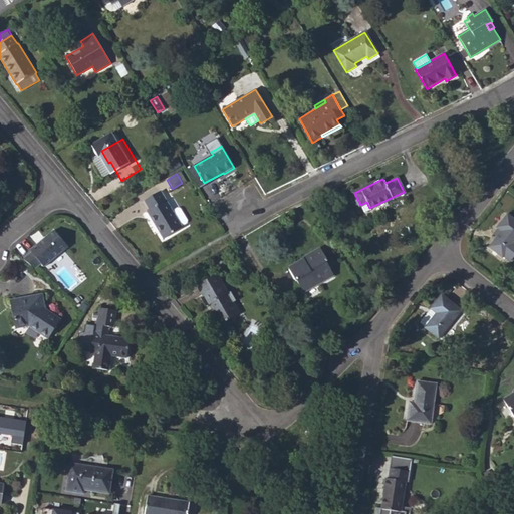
[(166,193),(157,198),(150,202),(155,211),(153,213),(169,240),(188,229),(188,228),(193,225),(193,222),(187,211),(184,210),(179,213),(166,193)]
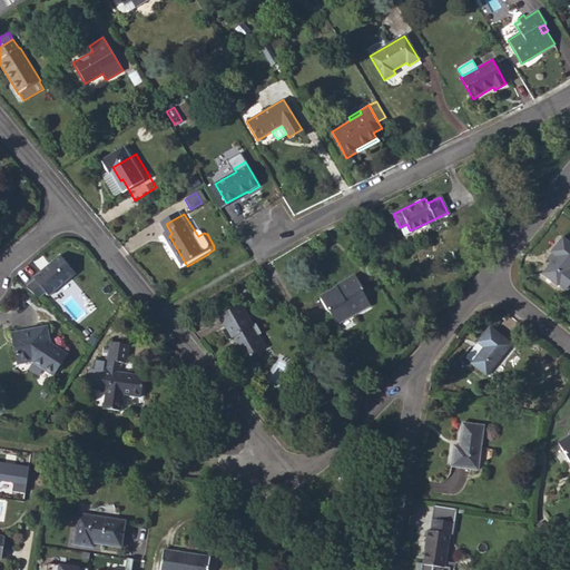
[(551,263),(542,274),(557,286),(558,285),(564,291),(569,283),(569,268),(569,269),(569,268),(569,242),(563,237),(551,252),(552,253),(557,256),(551,263)]
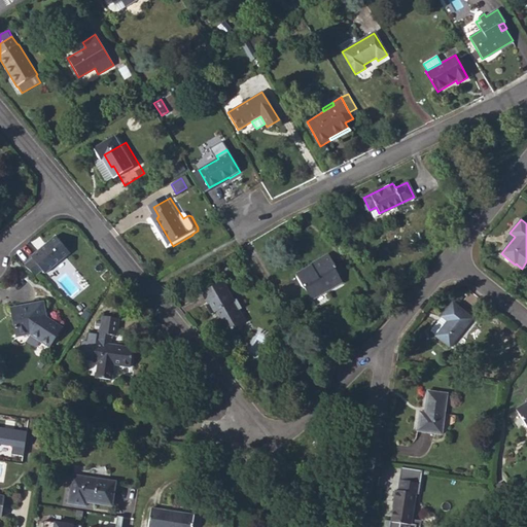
[(506,240),(510,243),(515,237),(511,234),(506,240)]
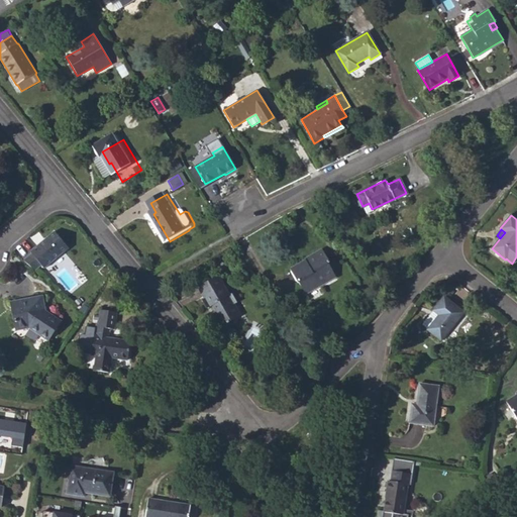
[(69,248),(55,232),(30,252),(31,254),(23,261),(35,271),(41,266),(44,269),(69,248)]
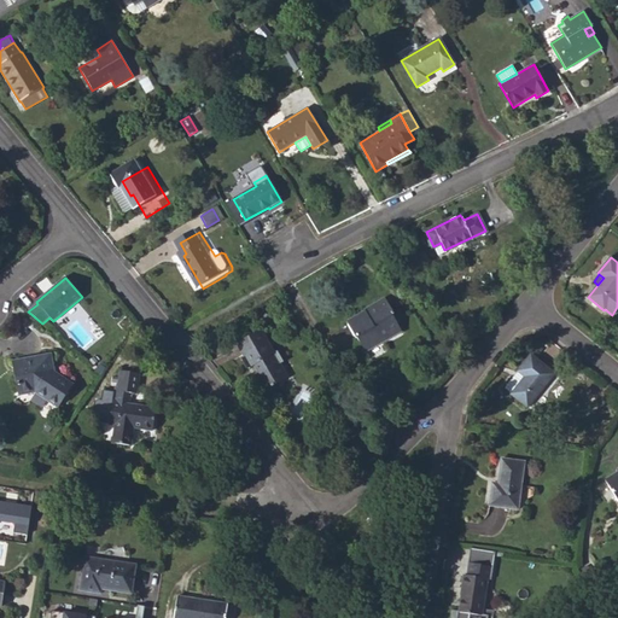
[(402,331),(392,314),(394,313),(385,297),(363,308),(365,310),(345,321),(355,338),(357,337),(365,351),(402,331)]
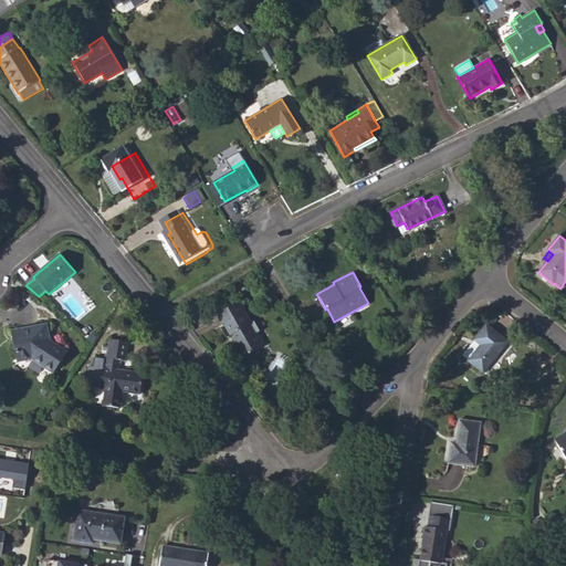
[(223,326),(221,327),(228,337),(233,334),(237,341),(233,342),(241,356),(244,355),(245,356),(263,345),(257,333),(259,331),(253,321),(251,322),(239,302),(217,314),(223,326)]
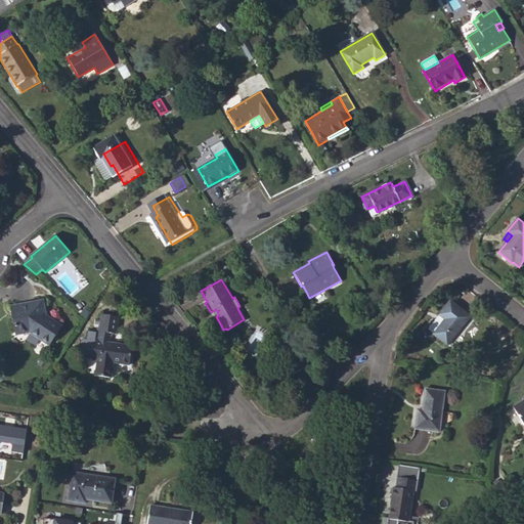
[(29,332),(34,331),(42,336),(39,339),(48,345),(60,325),(45,315),(42,301),(11,306),(16,334),(29,332)]
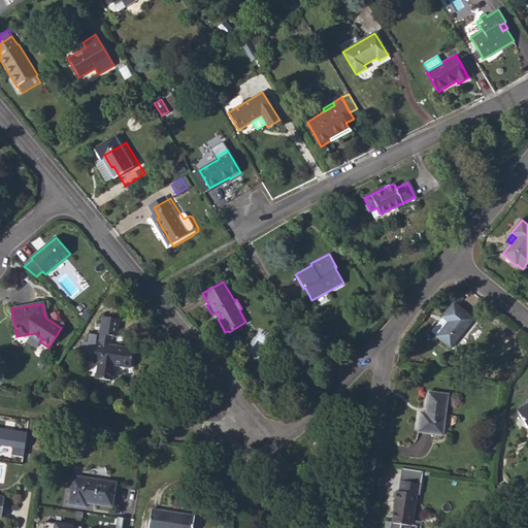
[(438,323),(431,331),(437,335),(436,336),(451,348),(473,319),(454,303),(441,318),(448,323),(443,327),(438,323)]
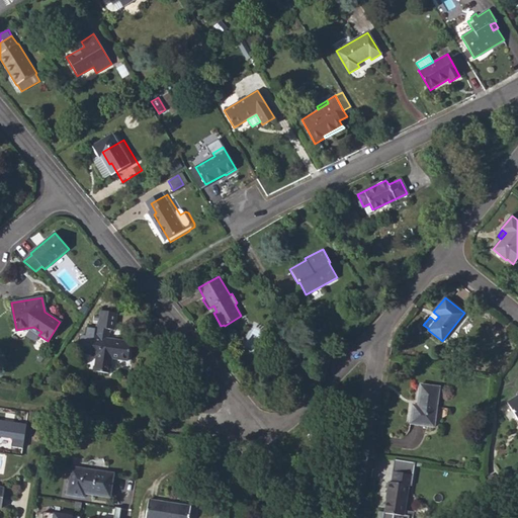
[(91,356),(95,357),(93,371),(108,373),(110,358),(126,360),(128,342),(108,339),(110,329),(113,330),(115,314),(100,311),(98,325),(95,325),(91,356)]
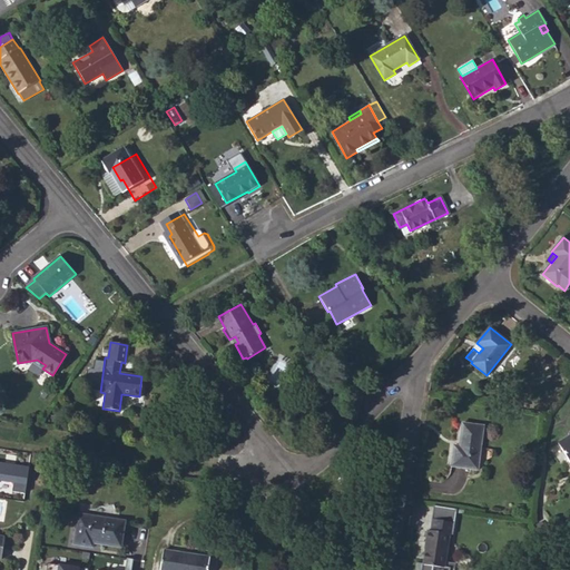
[(473,349),(479,353),(483,349),(477,343),(473,349)]
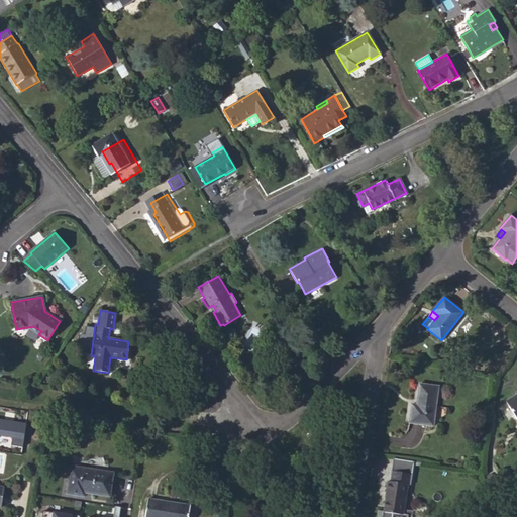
[(28,327),(38,334),(41,331),(33,326),(28,327)]
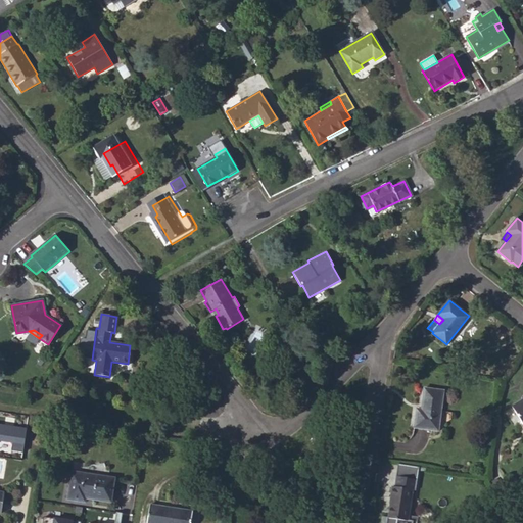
[(257,351),(264,333),(255,331),(249,348),(257,351)]
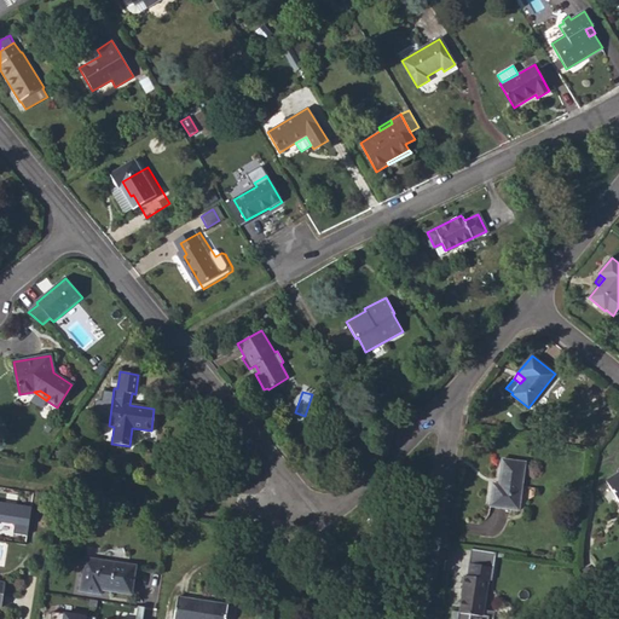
[(498,484),(493,484),(490,507),(519,510),(525,463),(502,460),(499,480),(503,480),(503,485),(498,484)]
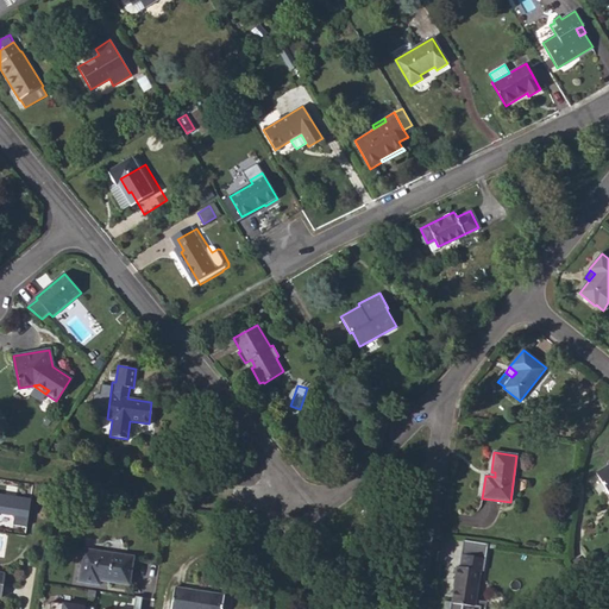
[(608,465),(596,473),(608,494),(608,465)]
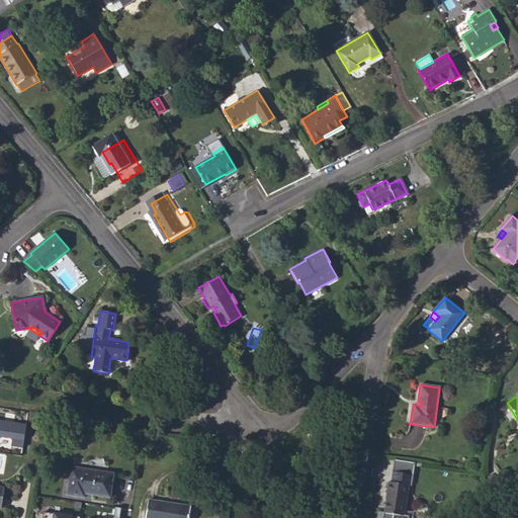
[(27,423),(0,419),(0,434),(15,437),(14,447),(24,449),(27,423)]
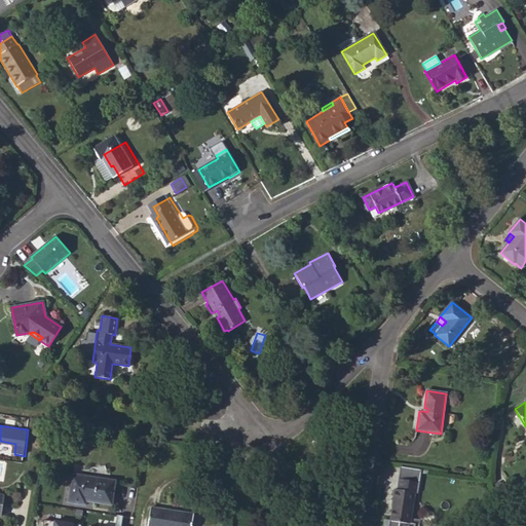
[(312,443),(320,451),(327,444),(320,436),(312,443)]
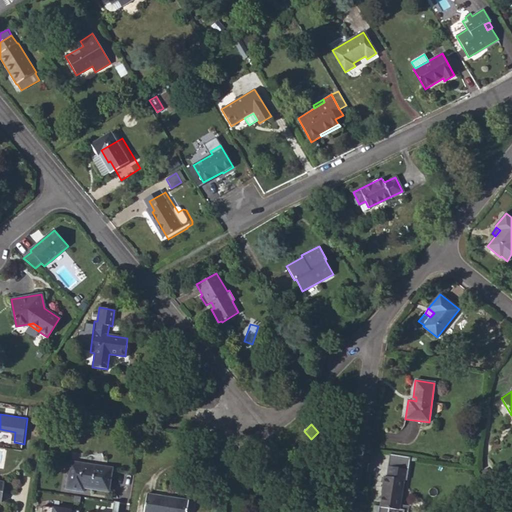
[(66,489),(83,492),(84,488),(109,492),(112,468),(70,460),(66,489)]
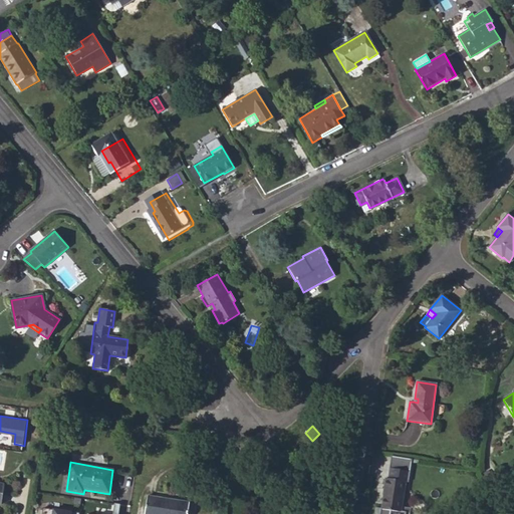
[(381,508),(402,512),(406,481),(409,482),(411,471),(390,468),(389,478),(386,478),(381,508)]
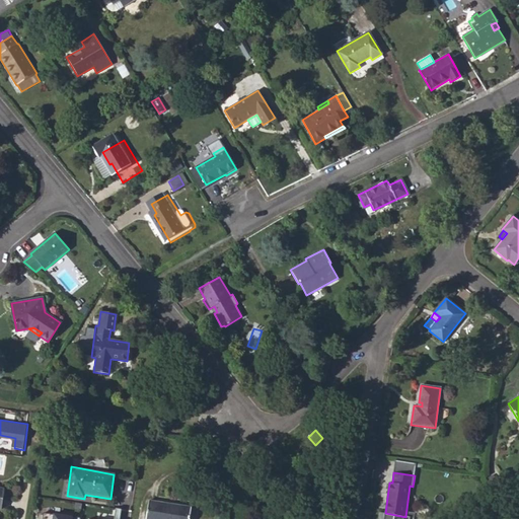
[(144,518),(188,518),(190,507),(148,500),(144,518)]
